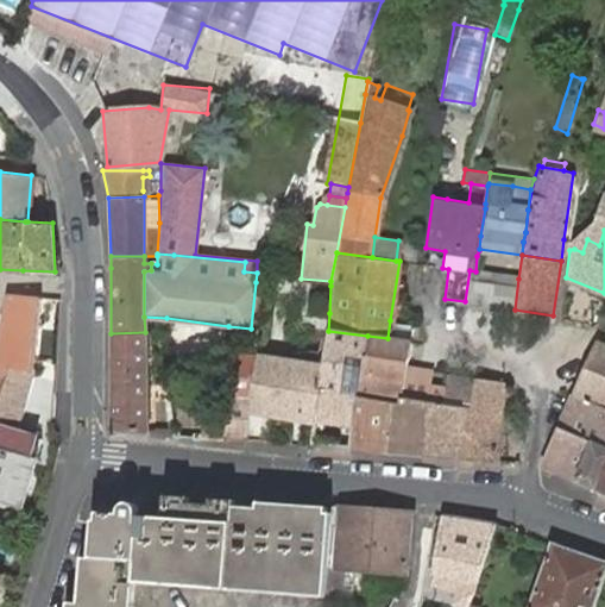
[(465,301),(493,307),(506,308),(511,277),(498,276),(476,271),(470,270),(465,301)]
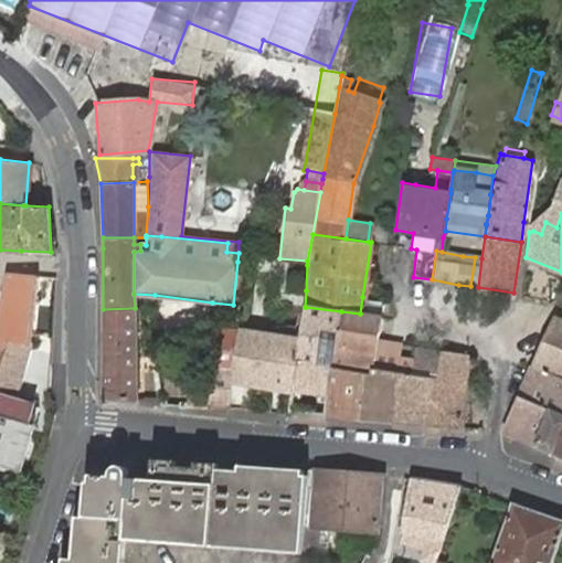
[(475,257),(470,286),(478,287),(481,258),(475,257)]
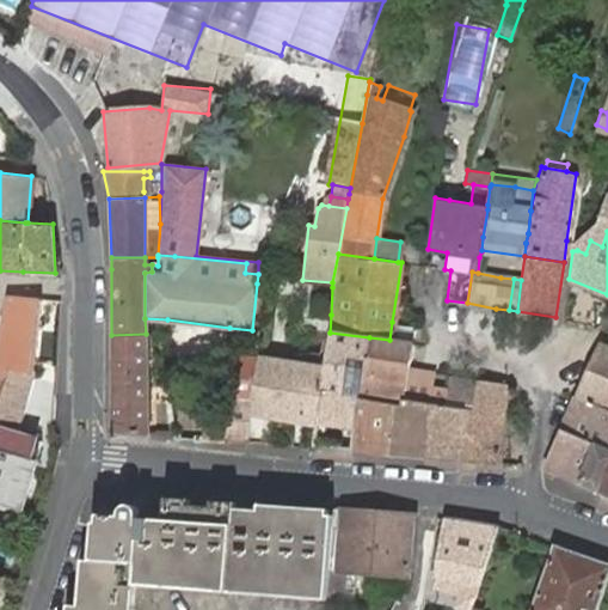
[(7,294),(0,328),(0,373),(5,376),(7,367),(31,370),(38,298),(7,294)]
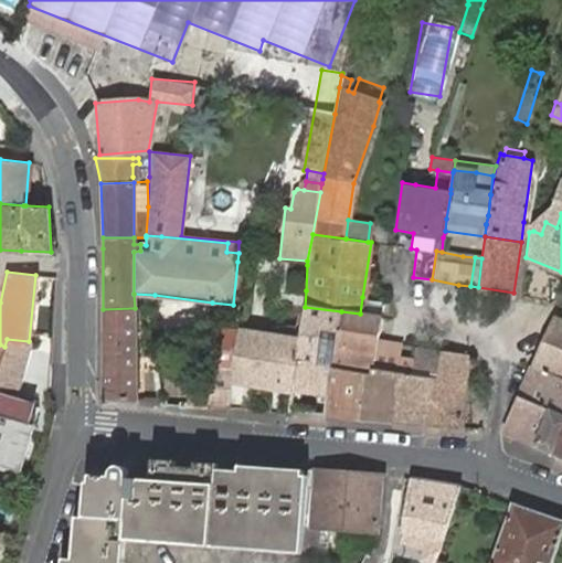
[(382,303),(362,297),(360,314),(381,316),(382,303)]
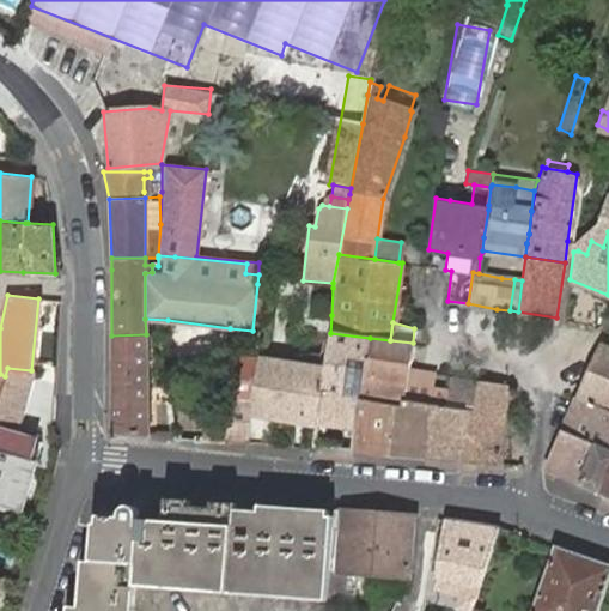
[(370,338),(330,333),(328,340),(326,360),(324,370),(315,425),(311,447),(349,449),(357,406),(359,397),(370,338)]
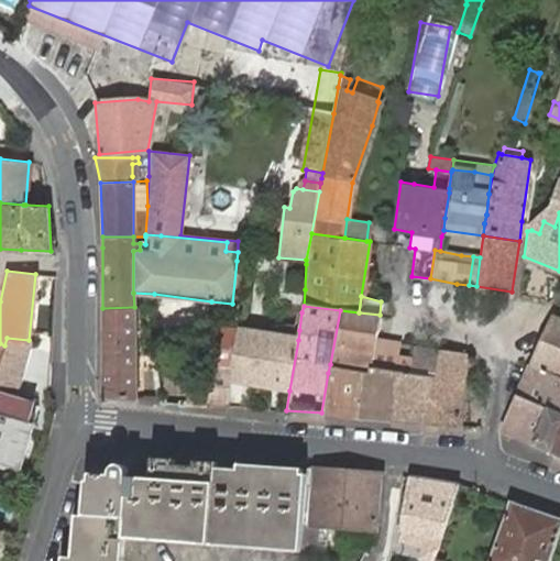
[(102,397),(135,399),(135,380),(134,366),(134,351),(134,338),(134,307),(102,308),(102,397)]
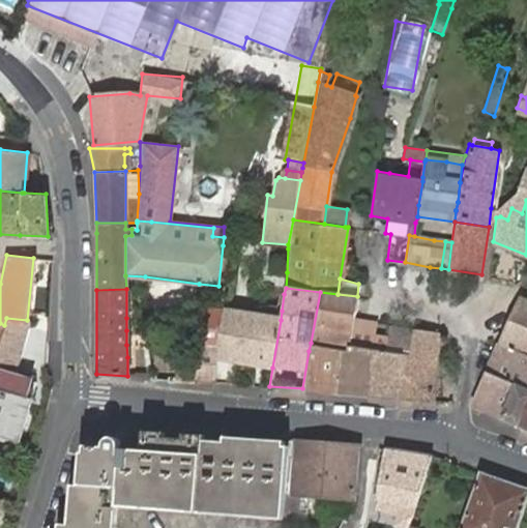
[(357,296),(338,294),(320,292),(311,343),(340,348),(348,350),(349,346),(353,318),(357,296)]
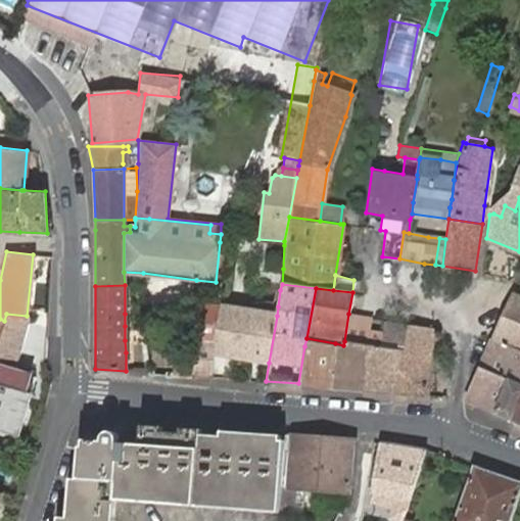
[(519,295),(511,292),(490,337),(519,349),(519,295)]
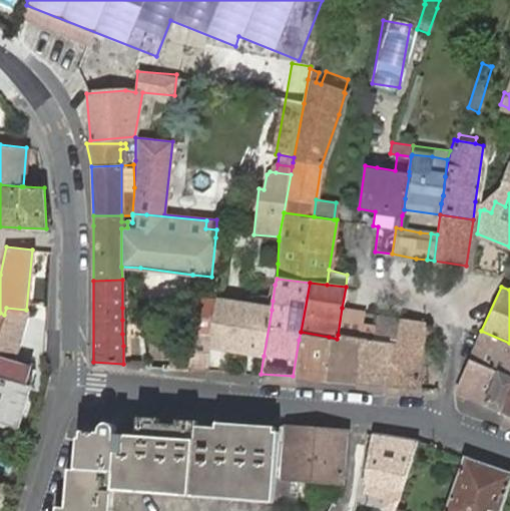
[(251,297),(250,307),(272,310),(273,301),(267,300),(251,297)]
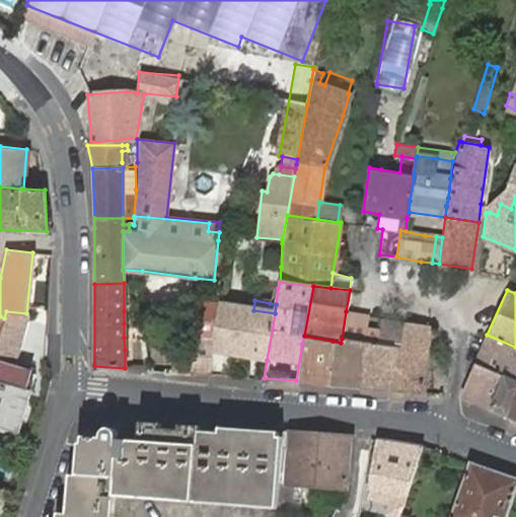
[(191,373),(209,374),(212,352),(219,305),(199,302),(198,341),(196,340),(191,373)]
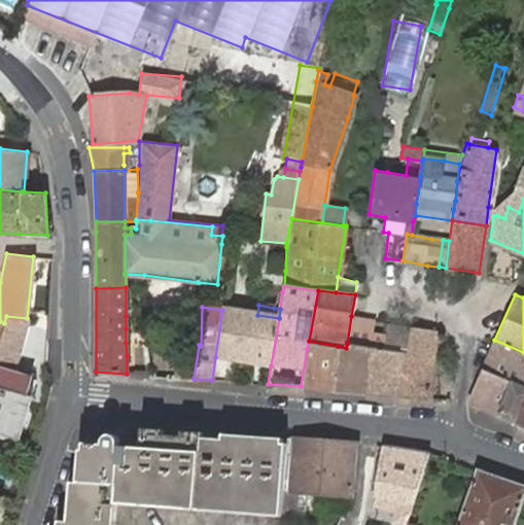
[(222,310),(215,357),(271,365),(279,318),(257,315),(222,310)]
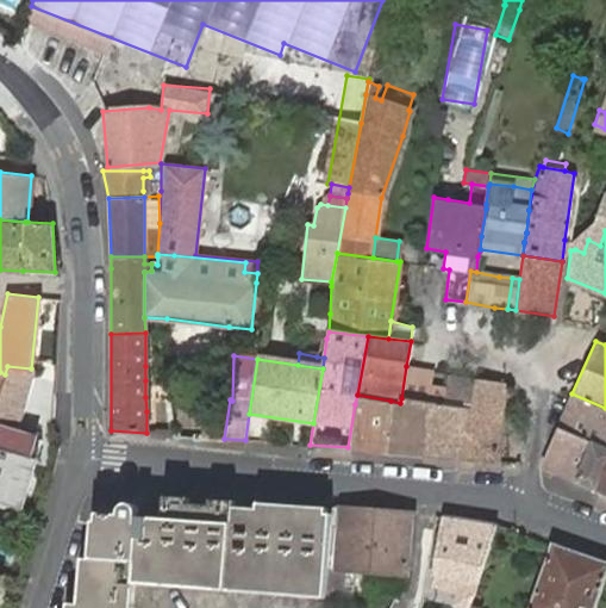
[(0,497),(22,504),(33,461),(41,439),(17,432),(25,398),(30,385),(33,370),(31,368),(7,366),(5,374),(1,385),(0,389),(0,497)]
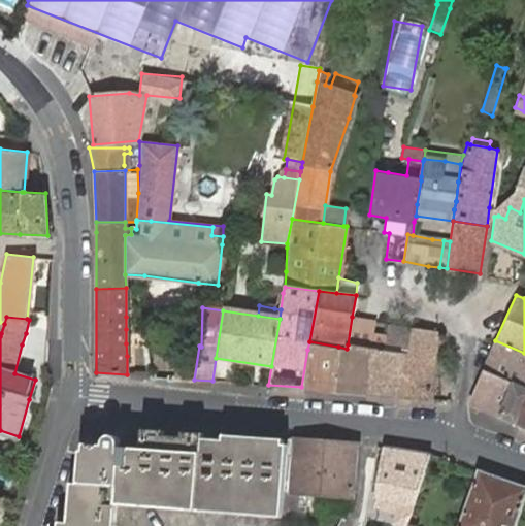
[(368,347),(371,347),(375,321),(352,317),(348,344),(368,347)]
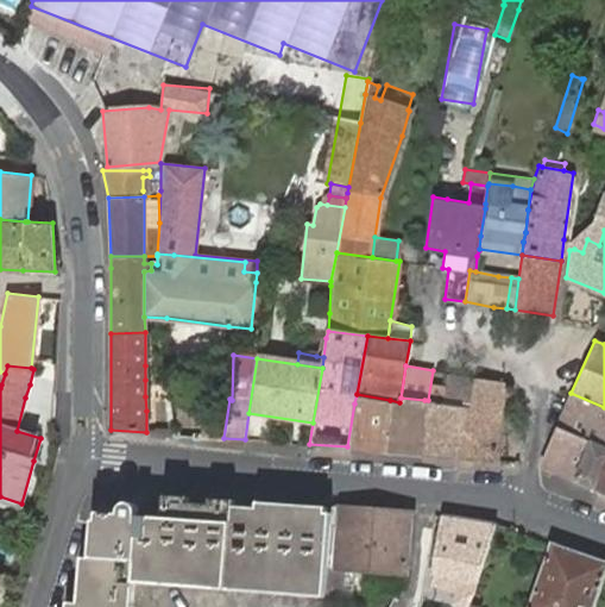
[(420,452),(457,456),(461,406),(462,405),(472,406),(476,377),(447,373),(442,402),(428,400),(424,400),(420,452)]
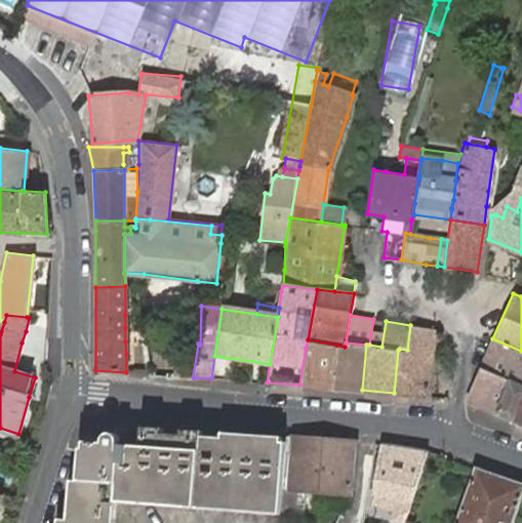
[(398,350),(432,355),(434,328),(410,325),(407,350),(399,349),(398,350)]
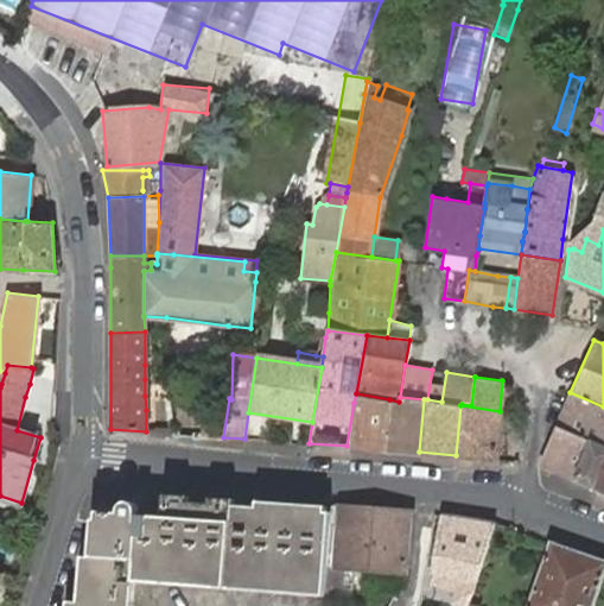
[(590,441),(602,444),(603,439),(603,406),(570,392),(555,425),(539,461),(540,464),(573,479),(590,441)]
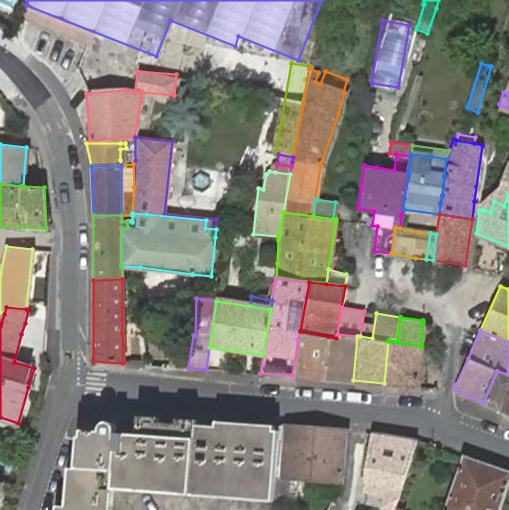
[(353,380),(357,336),(337,334),(336,338),(328,336),(327,344),(323,378),(353,380)]
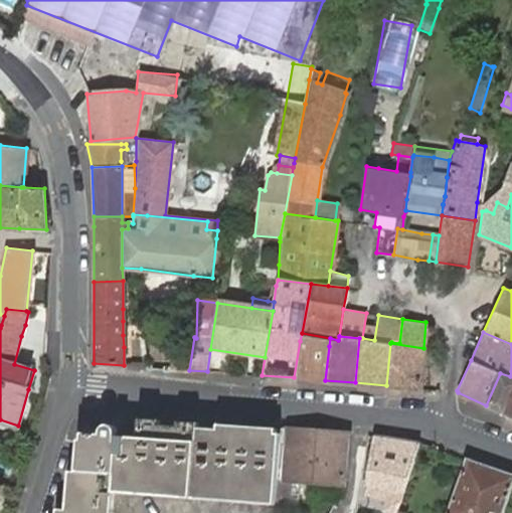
[(138,367),(147,367),(142,340),(134,340),(137,358),(139,358),(138,367)]
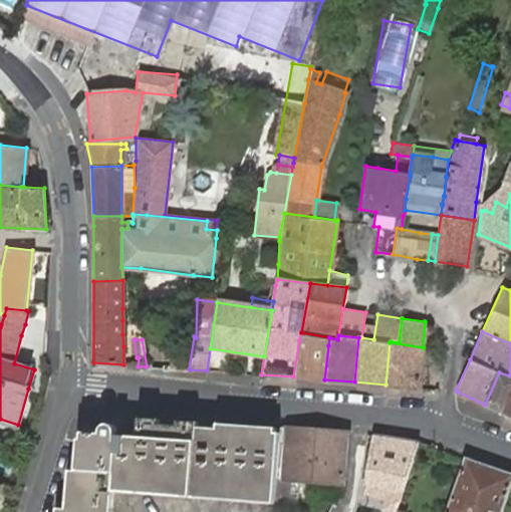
[(299,340),(293,376),(324,379),(328,345),(299,340)]
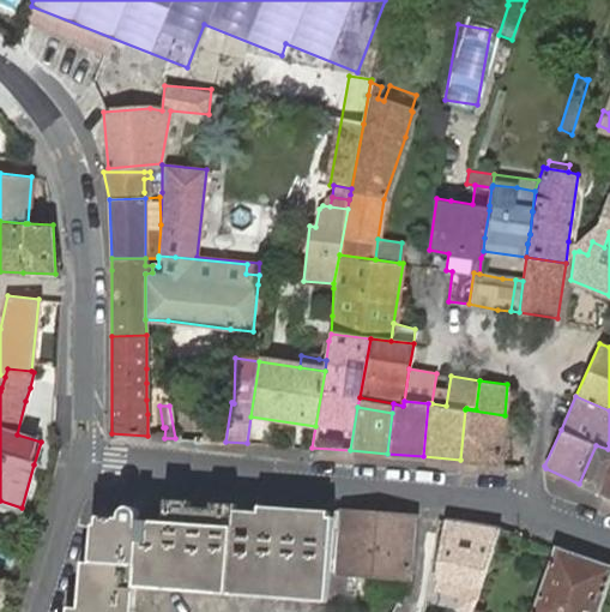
[(460,460),(499,463),(505,415),(465,409),(460,460)]
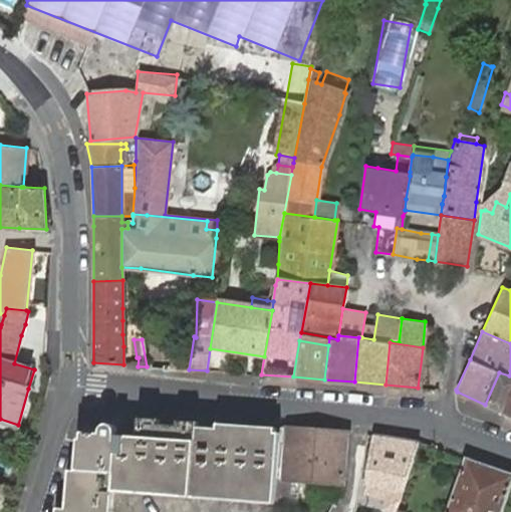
[(510,392),(502,412),(510,415),(510,370),(509,375),(510,376),(510,392)]
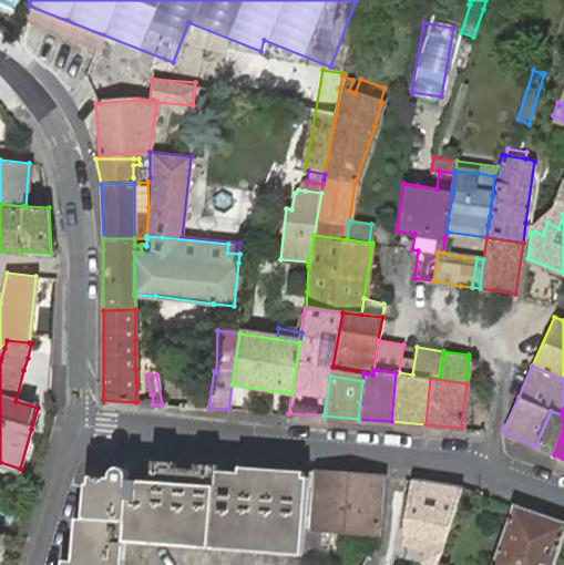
[(535,447),(554,454),(563,432),(563,415),(562,414),(551,411),(535,447)]
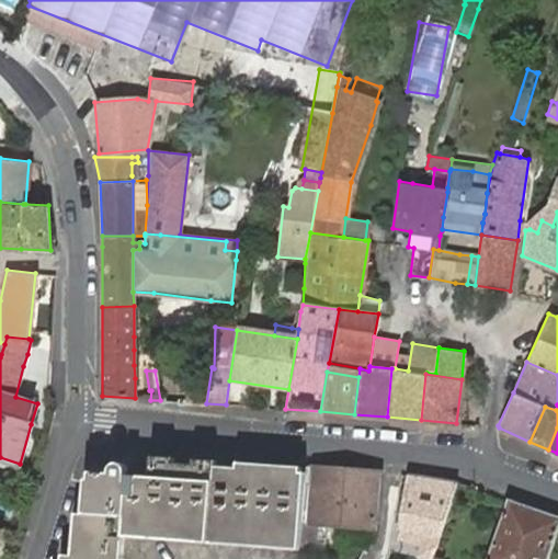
[(66,552),(65,558),(121,558),(123,535),(298,547),(305,470),(277,469),(236,466),(164,460),(157,459),(150,459),(143,458),(137,458),(129,457),(128,474),(126,474),(126,472),(126,471),(126,470),(126,469),(126,467),(125,467),(125,466),(124,465),(123,464),(123,463),(121,461),(120,461),(118,461),(117,460),(116,460),(115,460),(114,460),(114,461),(113,461),(112,461),(112,463),(111,463),(110,464),(110,465),(110,466),(109,467),(109,468),(109,469),(109,470),(109,471),(107,471),(94,469),(90,512),(80,511),(77,554),(66,552)]
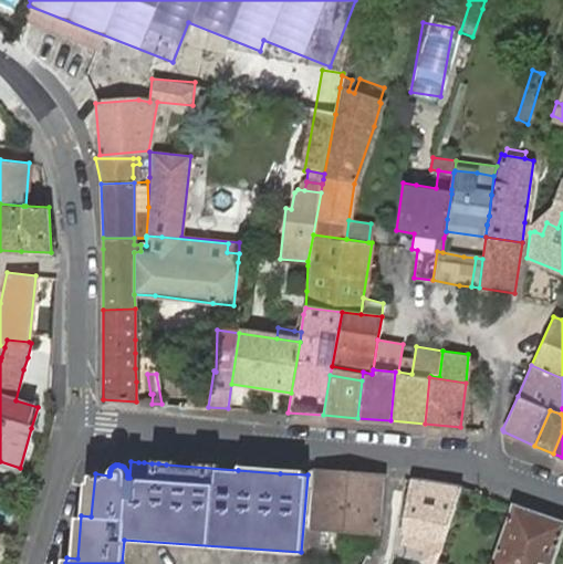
[(381,476),(315,470),(311,525),(326,526),(334,526),(376,529),(381,476)]
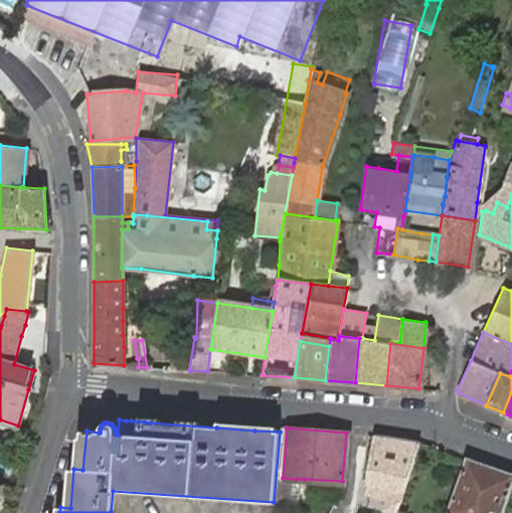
[(418,442),(373,434),(364,484),(386,488),(383,500),(381,509),(394,512),(418,442)]
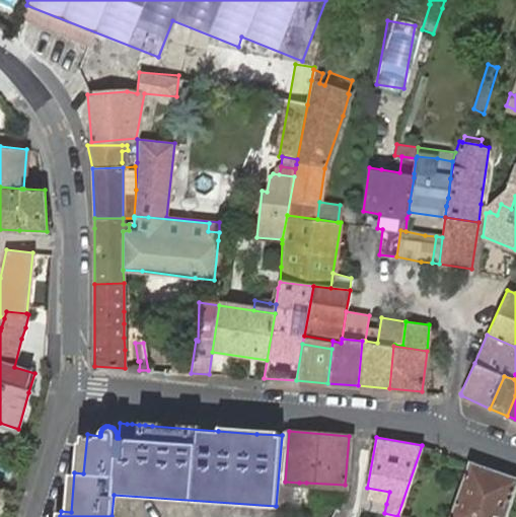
[(504,516),(515,485),(515,476),(468,461),(449,516),(504,516)]
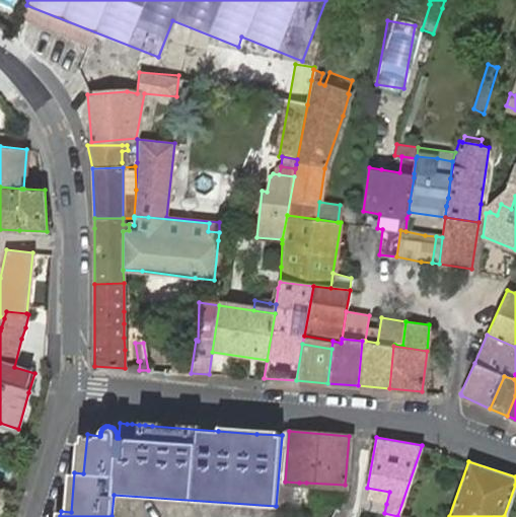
[(299,483),(285,482),(278,482),(276,504),(298,506),(299,483)]
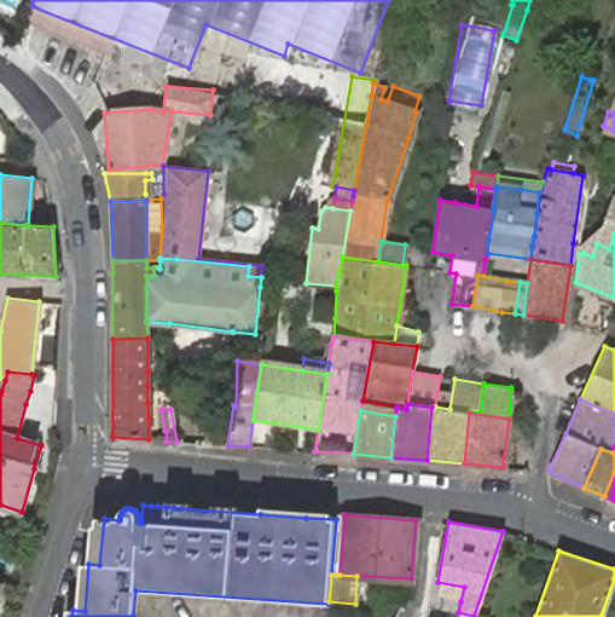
[(460,601),(464,587),(437,582),(434,595),(460,601)]
